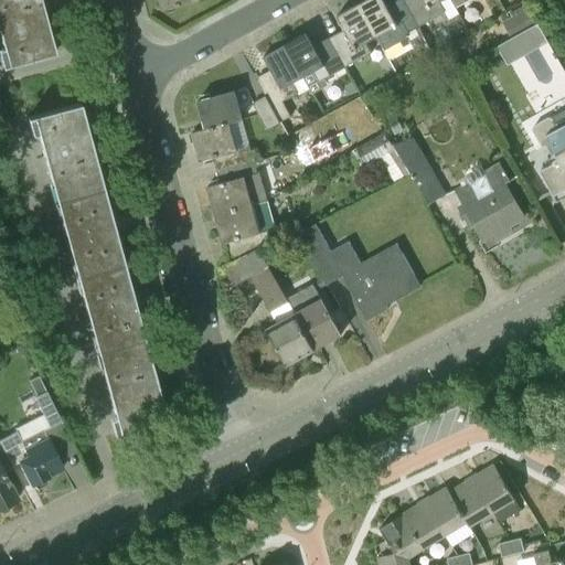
[(1,65),(1,67),(54,53),(43,12),(39,0),(0,0),(0,40),(7,64),(1,65)]
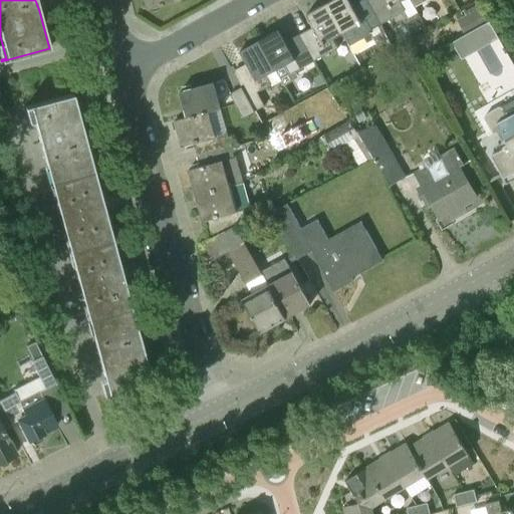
[(142,0),(145,9),(178,0),(142,0)]
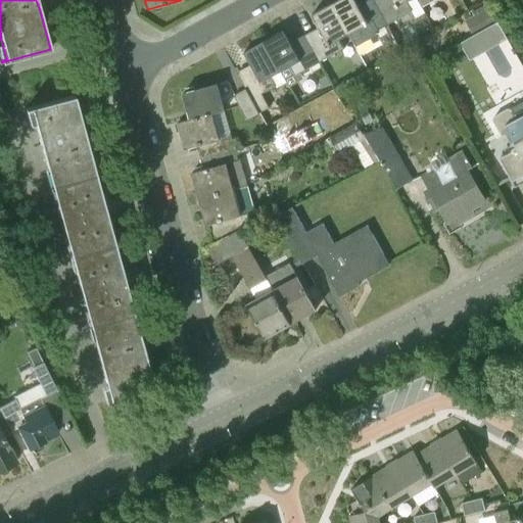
[(387,25),(373,0),(371,0),(359,7),(354,0),(338,0),(332,4),(348,34),(355,47),(377,35),(375,32),(387,25)]
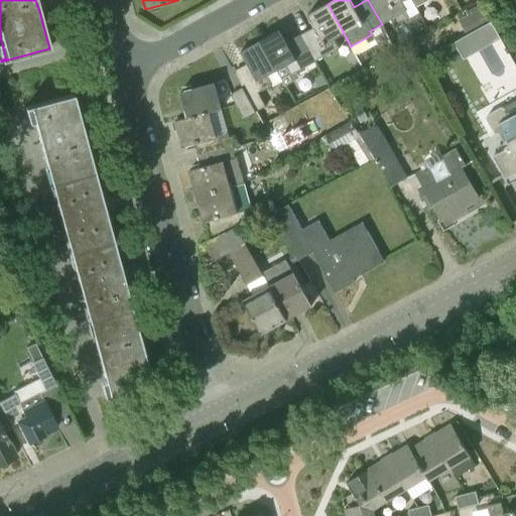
[(401,2),(404,0),(368,0),(382,24),(406,11),(401,2)]
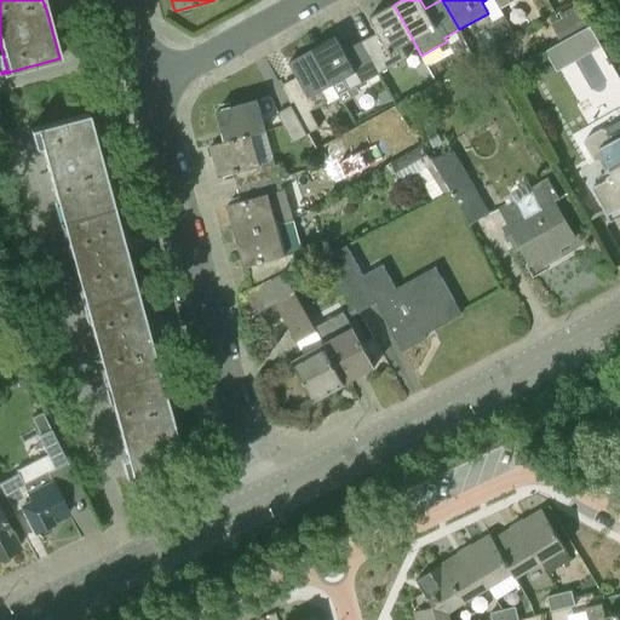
[(401,47),(413,40),(394,5),(369,17),(379,34),(362,44),(378,74),(407,58),(401,47)]
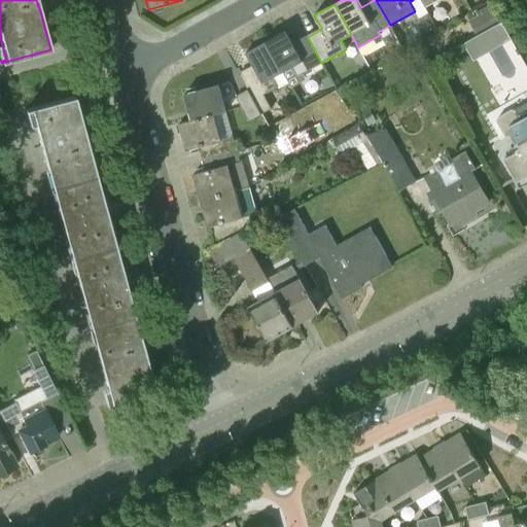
[(468,20),(477,35),(500,22),(491,4),(477,11),(478,14),(468,20)]
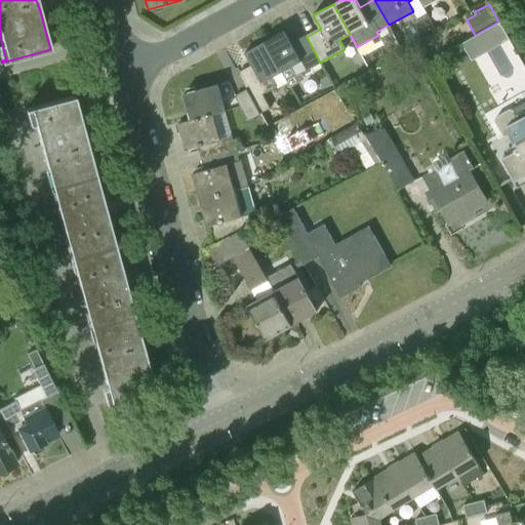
[(500,23),(486,30),(492,41),(494,44),(509,37),(507,33),(500,23)]
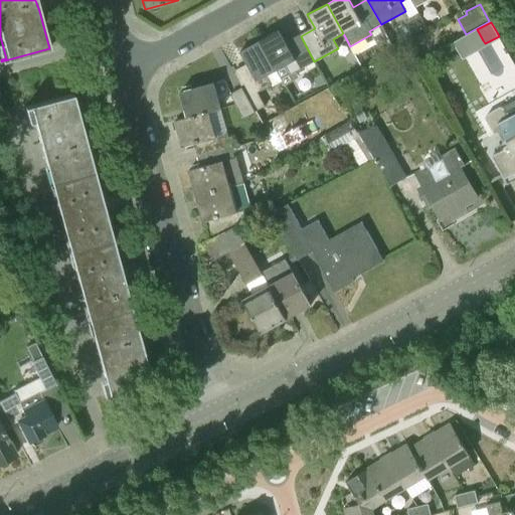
[(314,61),(301,36),(287,43),(279,30),(260,41),(276,70),(286,65),(291,74),(314,61)]
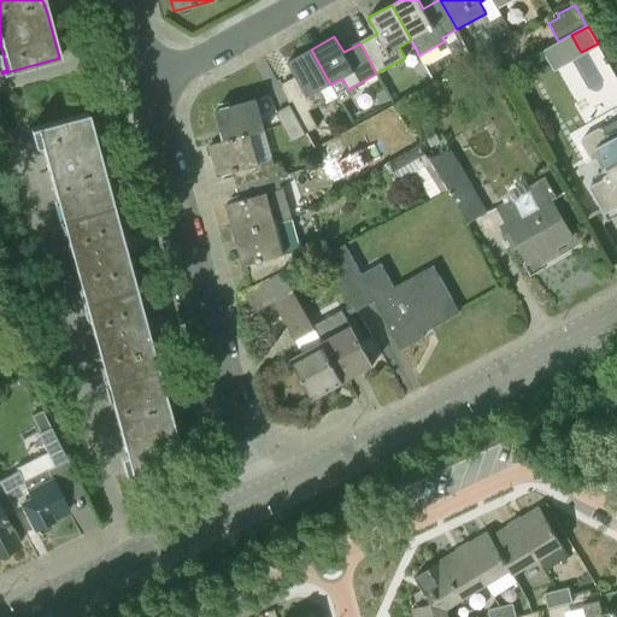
[(319,90),(330,84),(311,50),(288,62),(297,78),(280,87),(291,105),(305,135),(317,128),(309,110),(325,101),(319,90)]
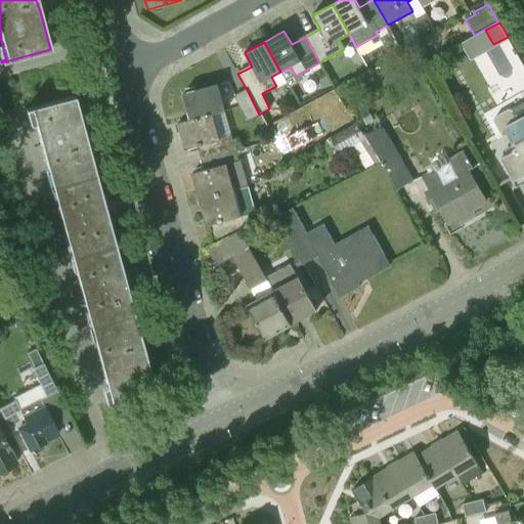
[(404,59),(401,60),(403,63),(412,59),(413,60),(419,57),(412,46),(400,53),(404,59)]
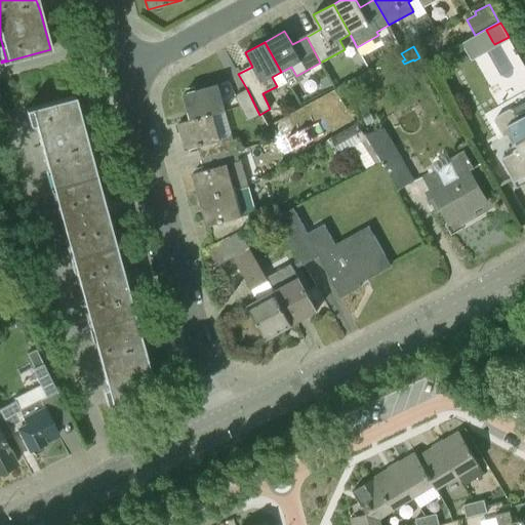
[(405,59),(401,53),(399,54),(395,57),(398,63),(402,61),(405,59)]
